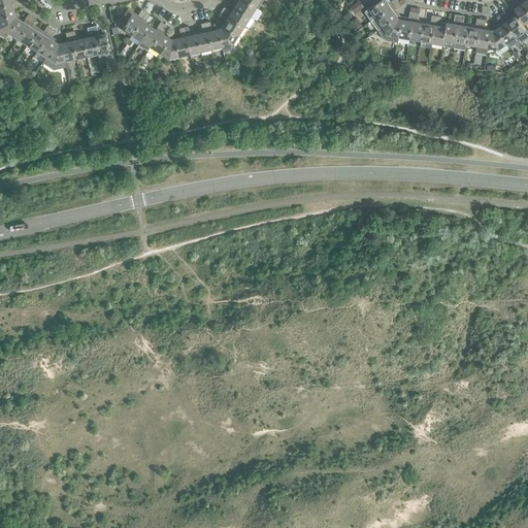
[(19,0),(0,4),(0,15),(14,12),(13,7),(22,5),(21,0),(19,0)]
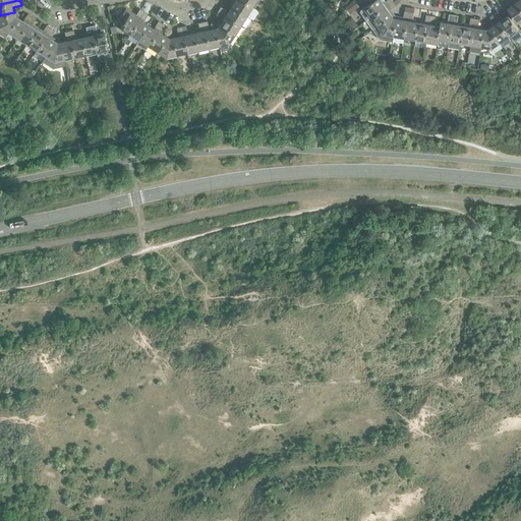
[(252,6),(242,0),(232,0),(235,1),(232,6),(246,15),(252,6)]
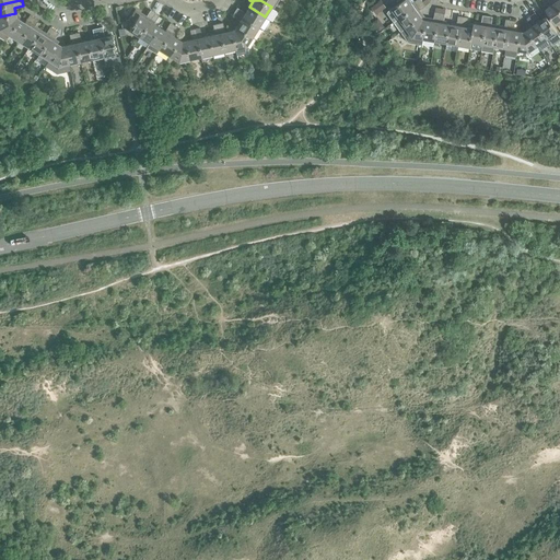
[(381,0),(371,8),(375,14),(385,7),(381,0)]
